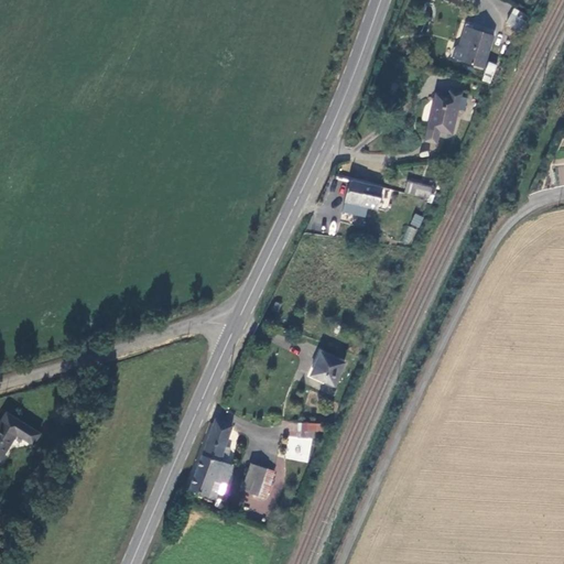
[(505,22),(517,30),(527,15),(513,8),(505,22)]
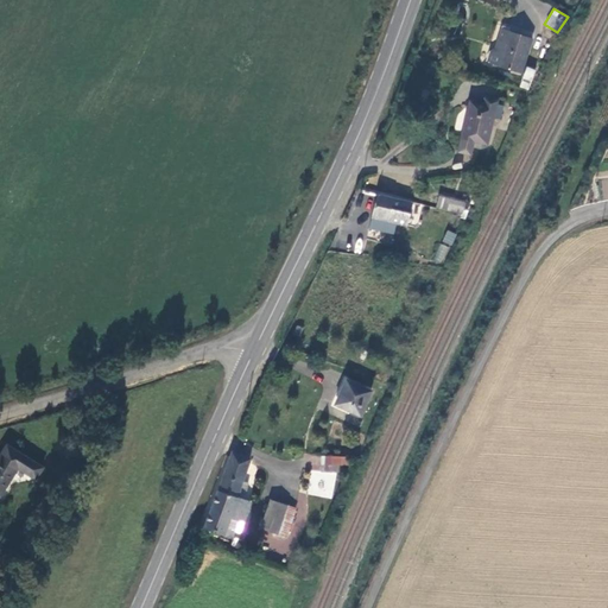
[(502,29),(491,64),(523,75),(534,38),(502,29)]
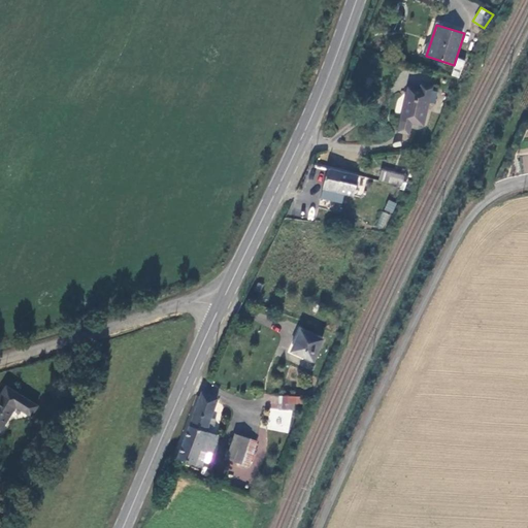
[(407,88),(398,123),(422,128),(428,103),(431,91),(432,89),(419,85),(418,91),(407,88)]
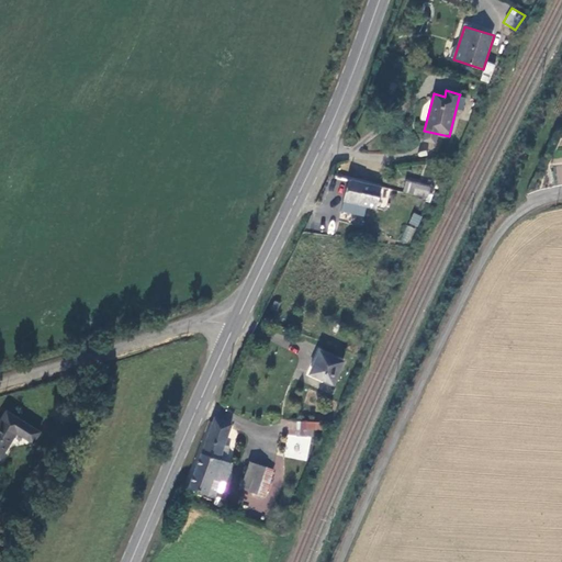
[(459,97),(456,110),(462,111),(465,98),(459,97)]
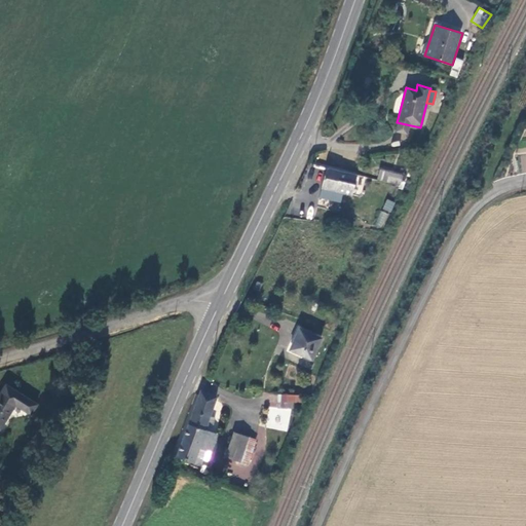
[(346,175),(325,168),(320,188),(333,192),(335,184),(343,186),(346,175)]
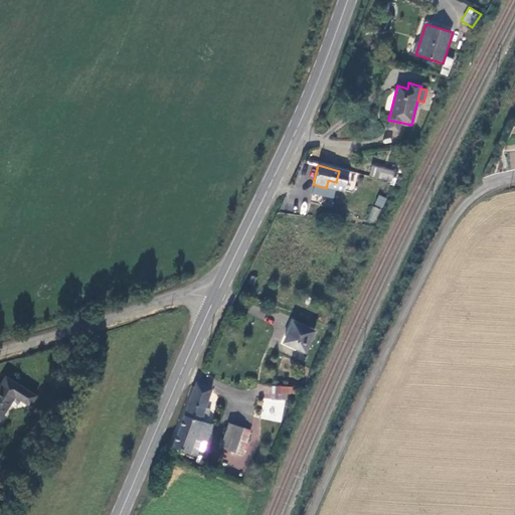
[(369,176),(393,181),(395,171),(372,167),(369,176)]
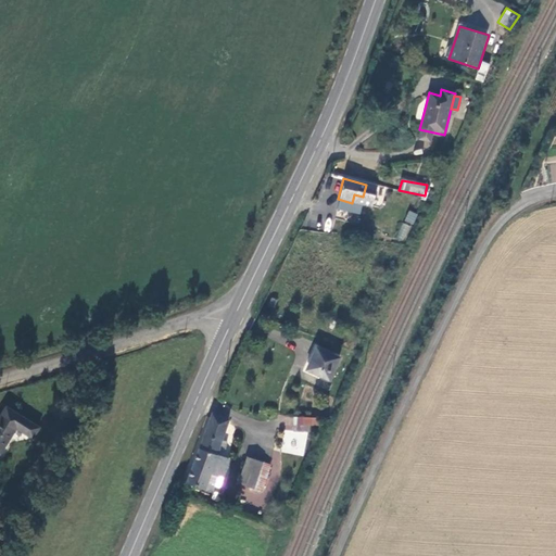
[(352,203),(338,199),(336,209),(358,214),(363,197),(354,194),(352,203)]
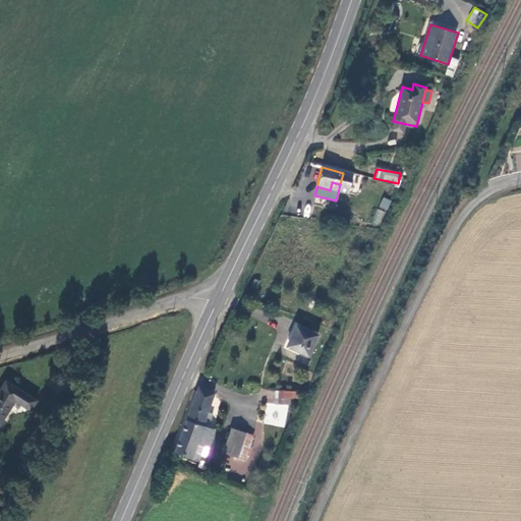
[(384,196),(379,207),(387,211),(391,200),(384,196)]
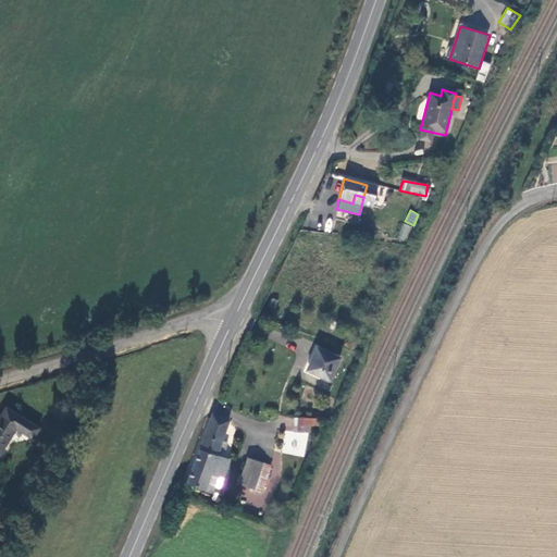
[(406,240),(411,226),(403,223),(397,237),(406,240)]
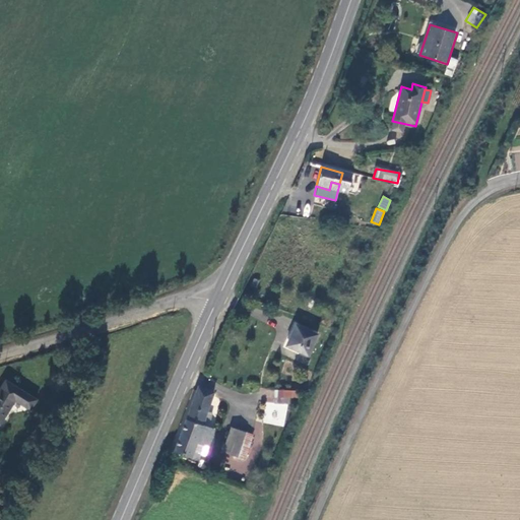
[(310,358),(320,334),(297,324),(286,347),(310,358)]
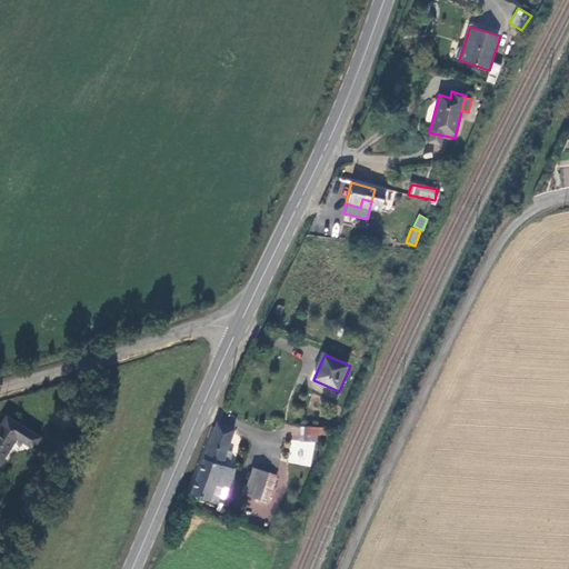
[(45,438),(8,416),(0,428),(0,461),(3,463),(20,437),(38,448),(45,438)]
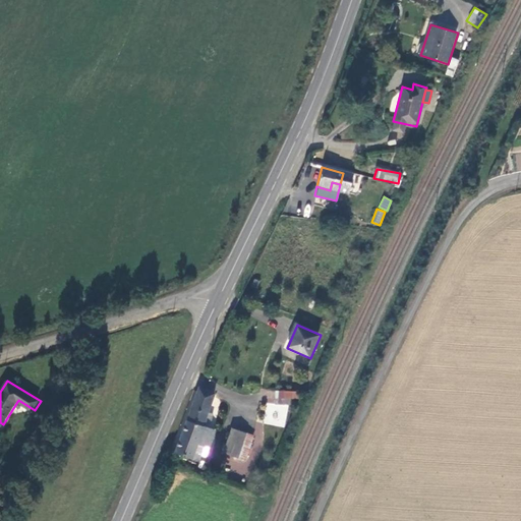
[(199,387),(175,453),(200,463),(204,456),(196,453),(199,444),(210,448),(217,430),(217,422),(212,421),(211,427),(207,426),(216,392),(199,387)]
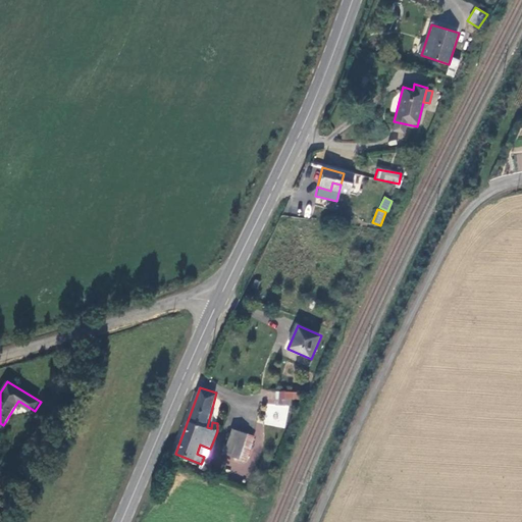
[(301,392),(278,392),(277,405),(294,405),(294,399),(301,399),(301,392)]
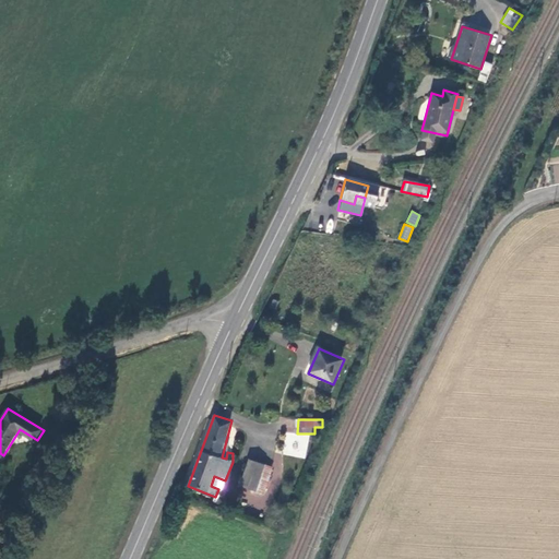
[(240,487),(265,494),(273,467),(249,459),(240,487)]
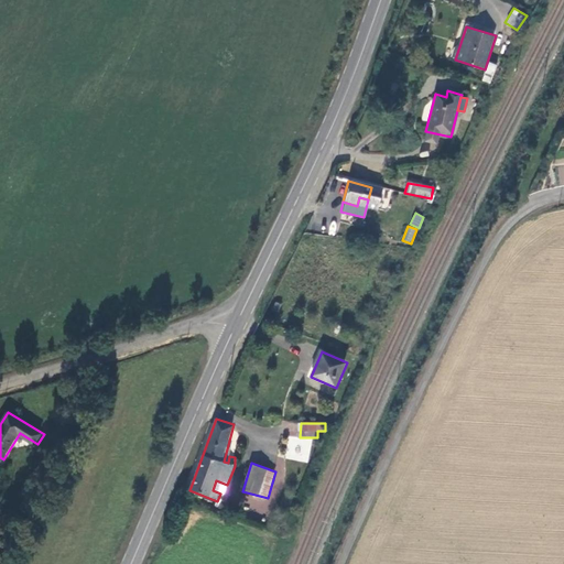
All buildings are outlined.
